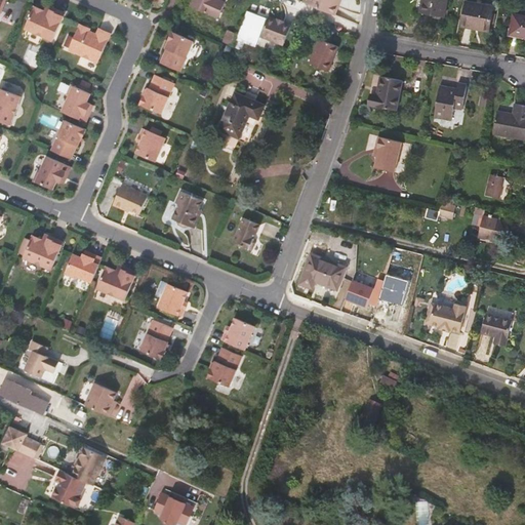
[(193,0),(190,7),(217,21),(225,4),(216,0),(193,0)]
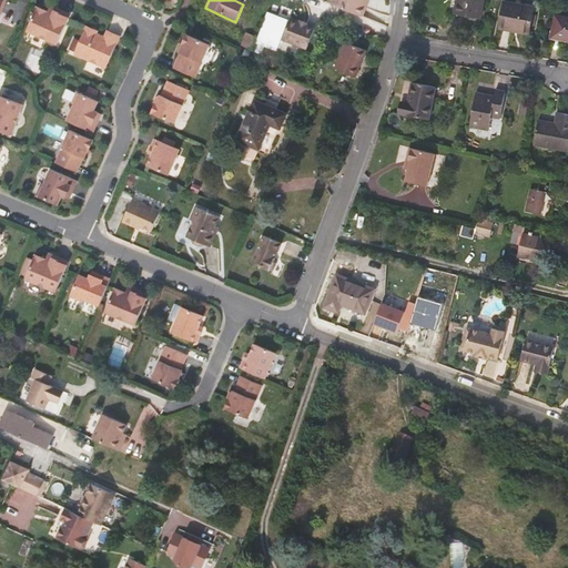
[(324,0),(323,2),(362,18),(366,8),(363,3),(364,0),(368,1),(368,0),(324,0)]
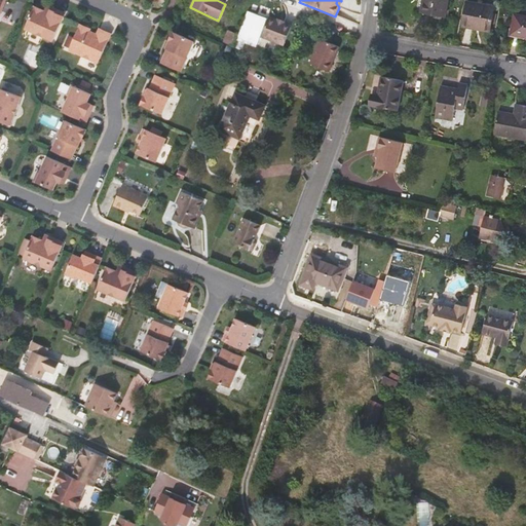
[(448,0),(422,0),(420,12),(445,17),(448,0)]
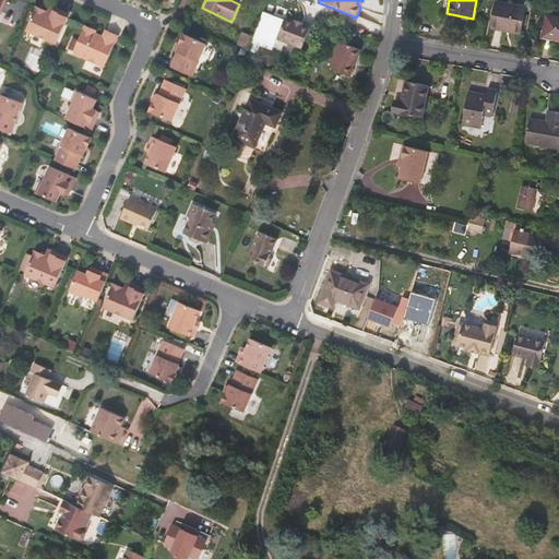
[(525,8),(497,2),(491,28),(520,34),(525,8)]
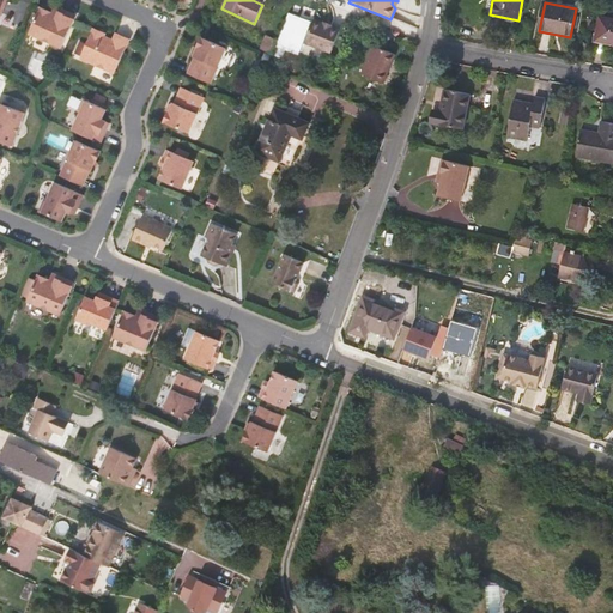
[(62,48),(77,16),(60,8),(59,11),(54,8),(53,12),(41,7),(29,34),(62,48)]
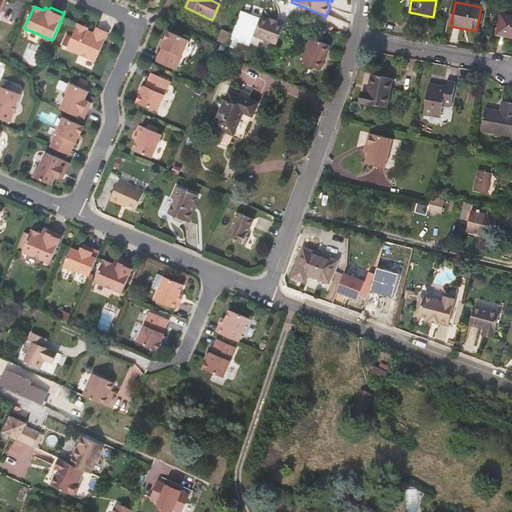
[(511,16),(501,14),(497,34),(511,36),(511,16)]
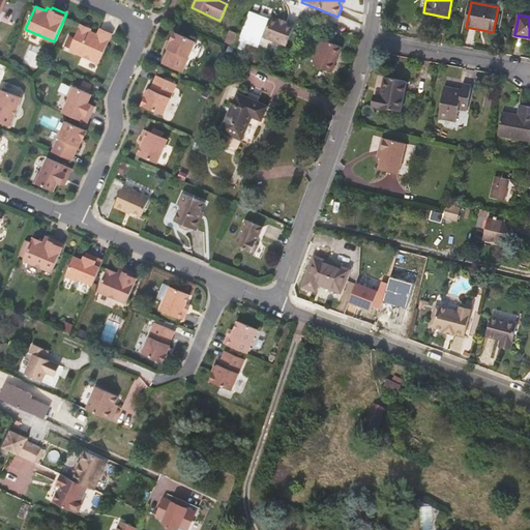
[(294,28),(284,24),(278,22),(270,19),(262,38),(285,48),(294,28)]
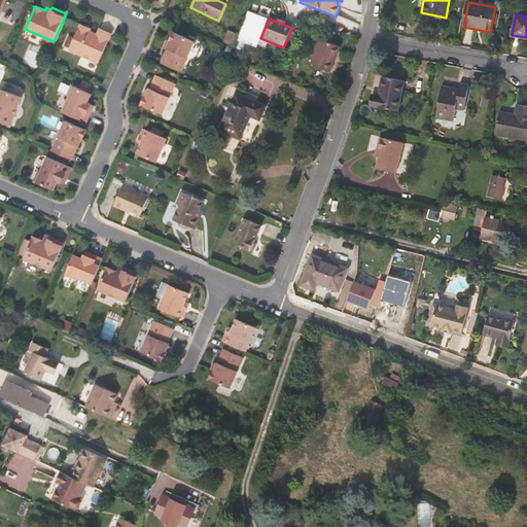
[(91,29),(80,25),(75,37),(73,42),(70,48),(69,50),(99,63),(112,34),(104,30),(101,36),(98,35),(90,31),(91,29)]
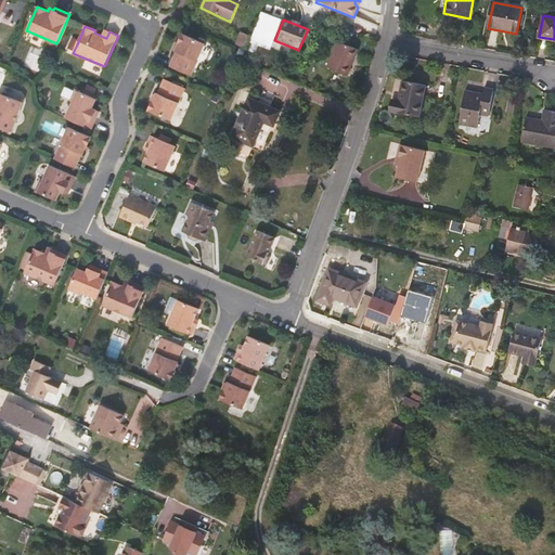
[(250,36),(240,31),(234,43),(244,48),(250,36)]
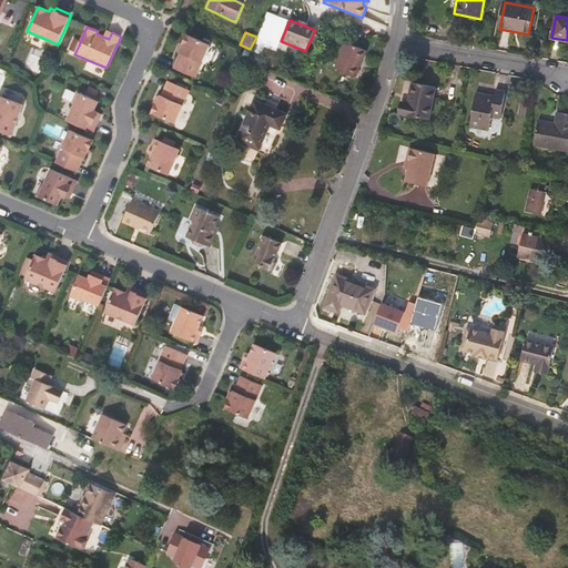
[(186,34),(180,49),(179,49),(178,51),(179,51),(175,58),(172,67),(195,78),(210,44),(186,34)]
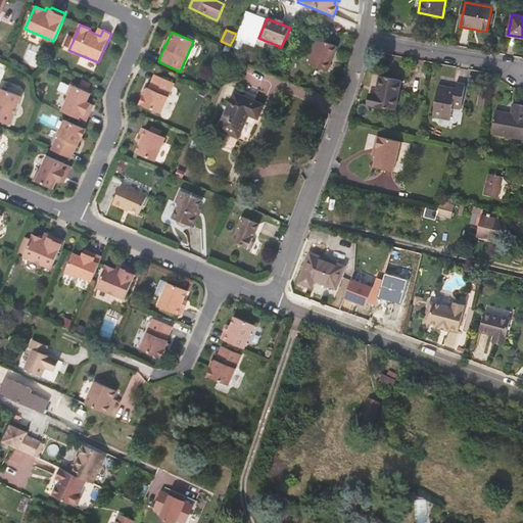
[(75,37),(68,35),(63,46),(69,48),(73,42),(75,37)]
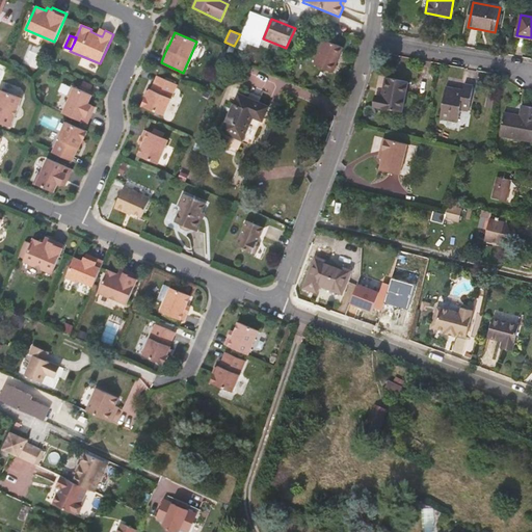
[(343,48),(323,41),(314,65),(333,73),(343,48)]
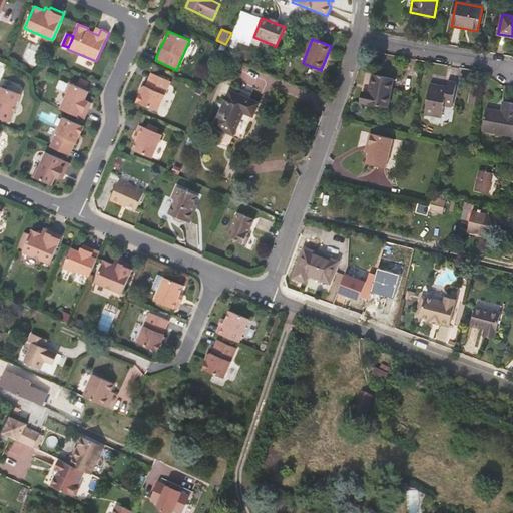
[(143,85),(142,87),(143,87),(140,93),(136,101),(158,111),(171,81),(150,72),(144,85),(143,85)]
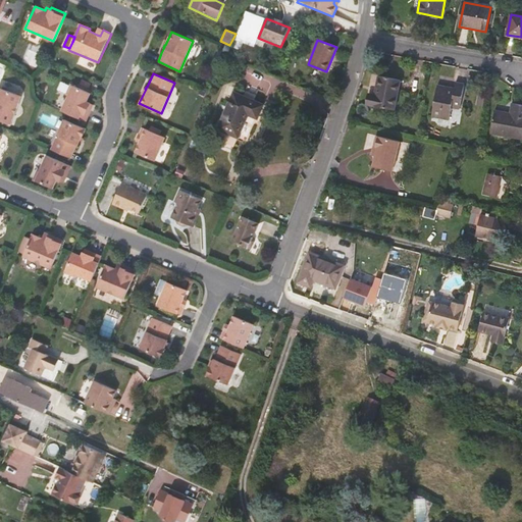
[(400,81),(378,76),(374,96),(370,95),(369,105),(394,109),(400,81)]
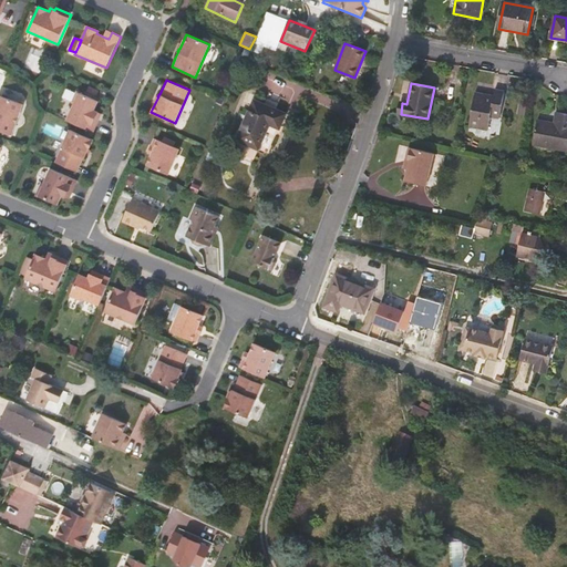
[(503,92),(495,90),(494,96),(475,92),(468,125),(487,130),(490,116),(498,117),(503,92)]
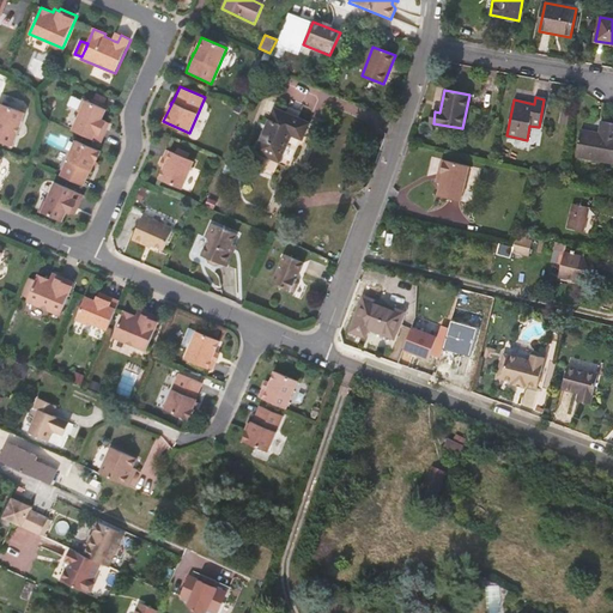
[(104,126),(107,121),(102,120),(107,109),(84,99),(79,110),(82,113),(73,131),(101,143),(108,128),(104,126)]
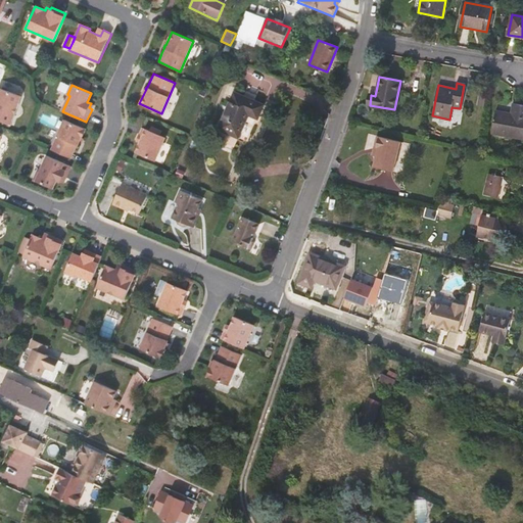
[(0,88),(0,121),(11,126),(22,97),(0,88)]
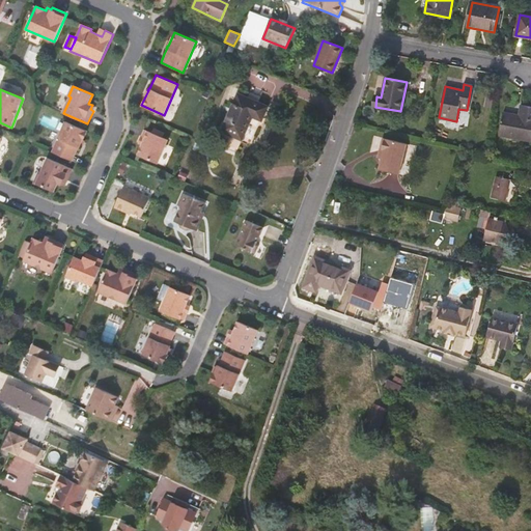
[(267,107),(238,94),(223,131),(231,135),(230,139),(230,143),(229,146),(238,149),(242,139),(252,116),(261,119),(267,107)]
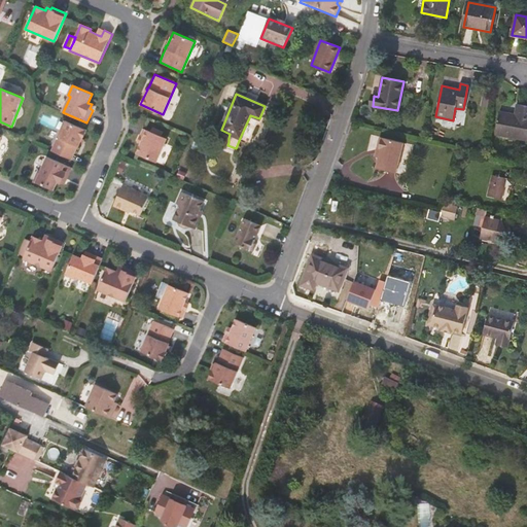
[(526,96),(519,95),(517,105),(501,102),(500,111),(499,111),(495,134),(526,139),(526,96)]
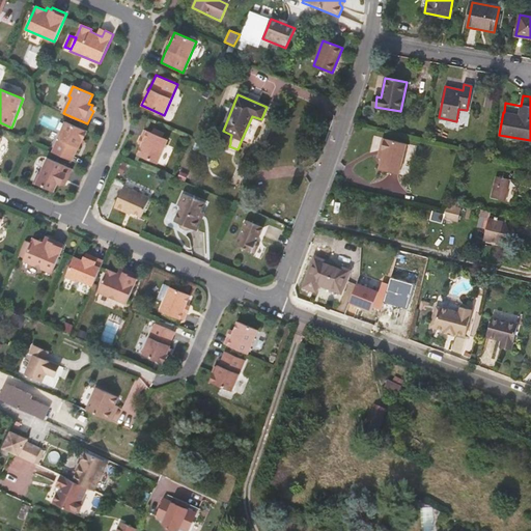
[(84,140),(88,132),(66,121),(53,152),(74,162),(80,148),(81,148),(82,146),(84,140)]
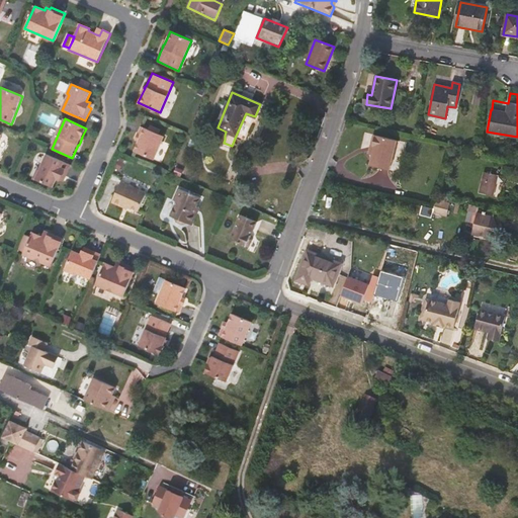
[(139,134),(142,135),(141,136),(139,141),(135,151),(154,159),(164,136),(159,134),(148,130),(142,126),(139,134)]
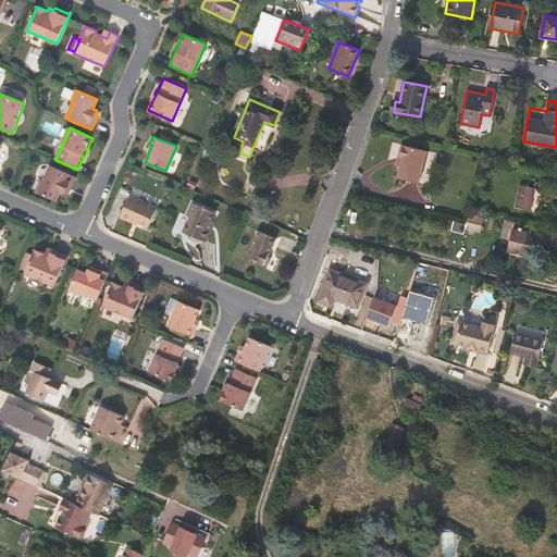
[(0,144),(0,175),(4,177),(9,166),(5,165),(12,148),(0,144)]
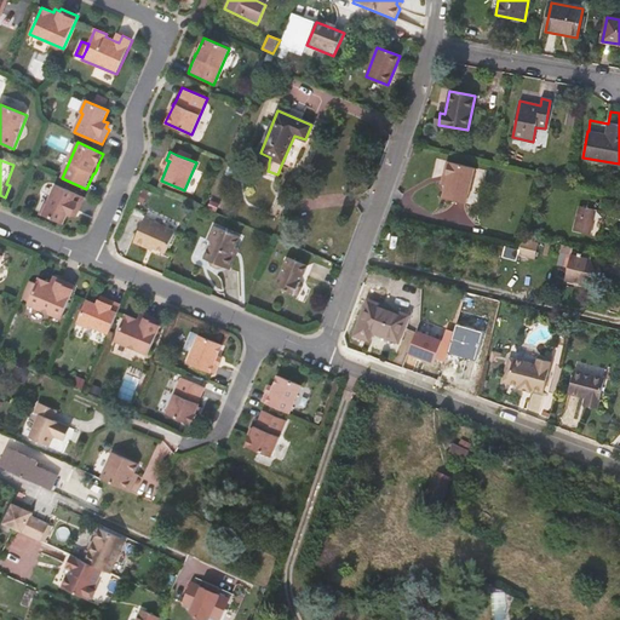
[(447,160),(443,176),(448,177),(446,185),(443,196),(468,202),(476,167),(472,166),(447,160)]
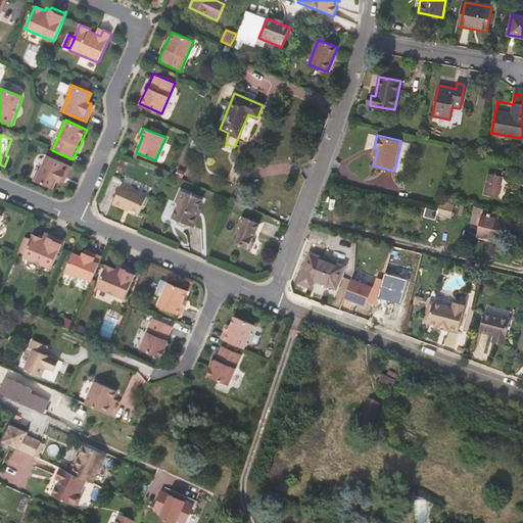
[(38,172),(34,181),(53,190),(57,182),(60,183),(62,179),(65,181),(72,168),(47,156),(40,173),(38,172)]
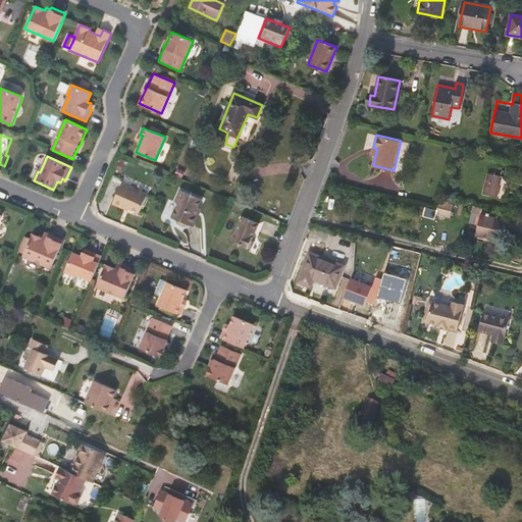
[(502,177),(488,174),(484,195),(497,198),(502,177)]
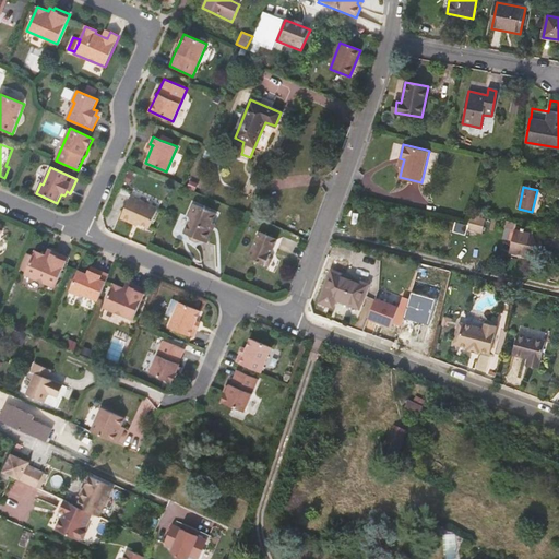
[(159,209),(131,197),(122,218),(133,223),(134,221),(140,224),(151,228),(159,209)]
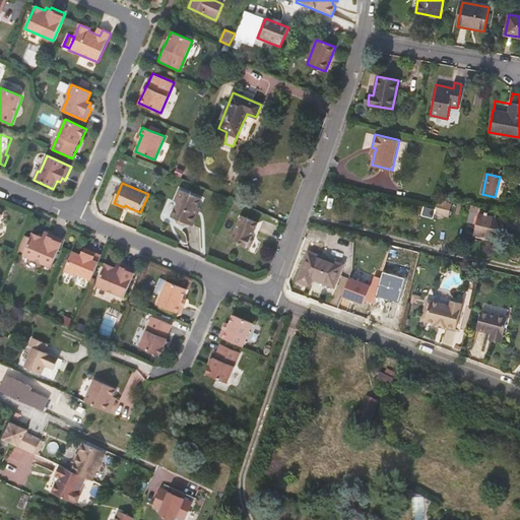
[(201,198),(179,188),(174,200),(177,201),(171,216),(176,218),(178,222),(183,224),(187,223),(190,224),(192,225),(197,213),(195,212),(197,206),(201,198)]
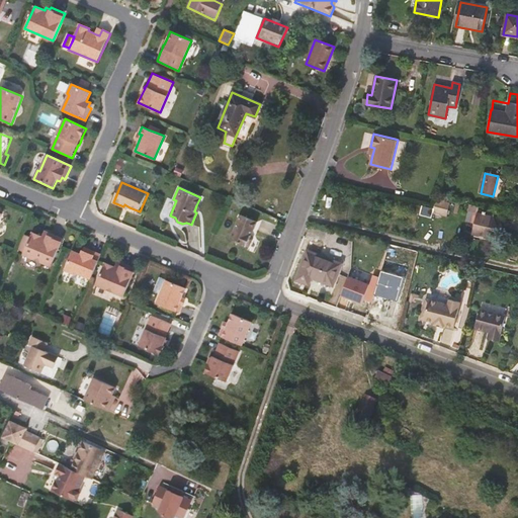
[(434,211),(447,216),(452,202),(438,197),(434,211)]
